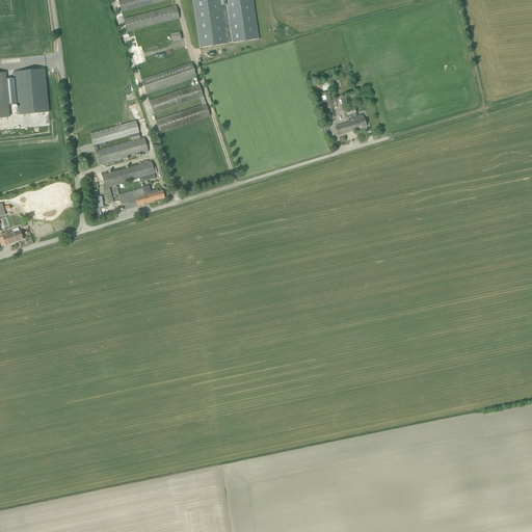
[(118,0),(122,12),(170,0),(118,0)]
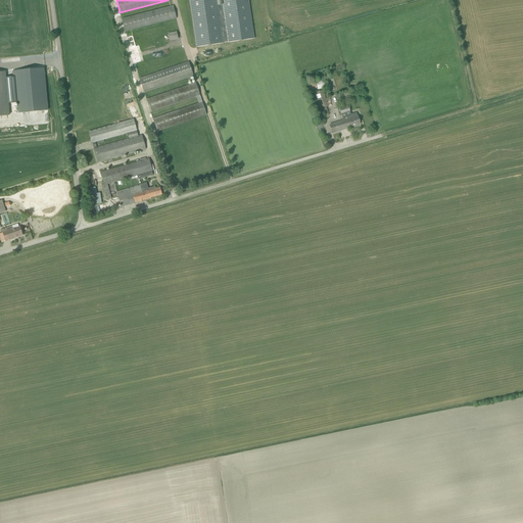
[(189,0),(196,47),(223,43),(228,42),(228,43),(254,39),(248,0),(189,0)]
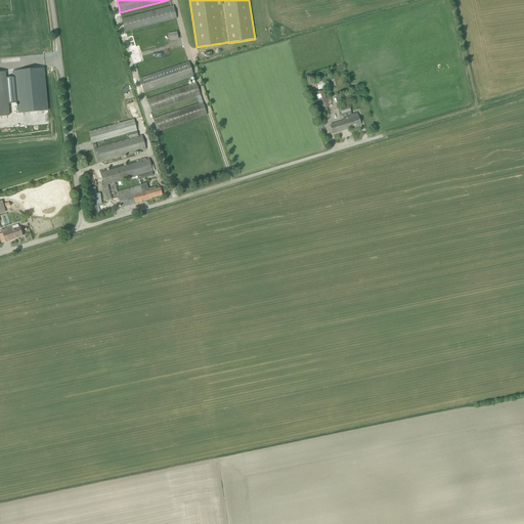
[(126,33),(177,18),(173,5),(122,18),(126,33)]
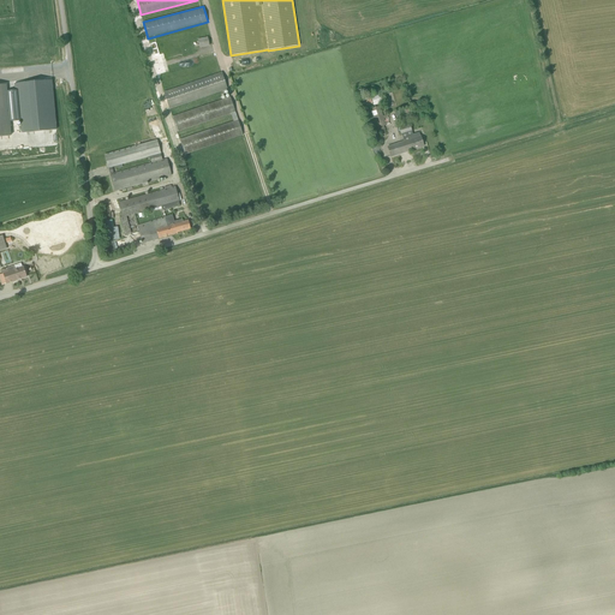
[(209,46),(208,37),(198,40),(199,48),(209,46)]
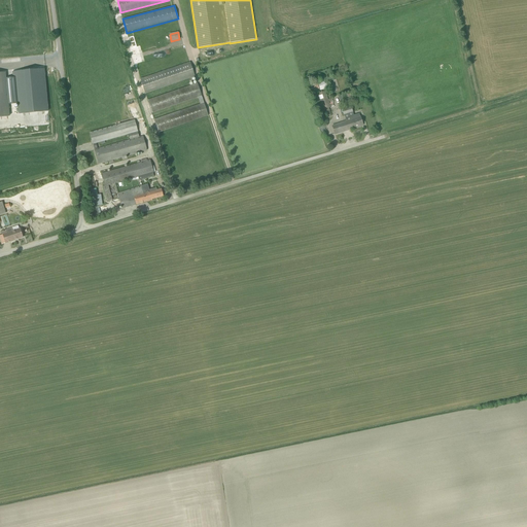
[(189,62),(140,79),(145,95),(195,77),(189,62)]
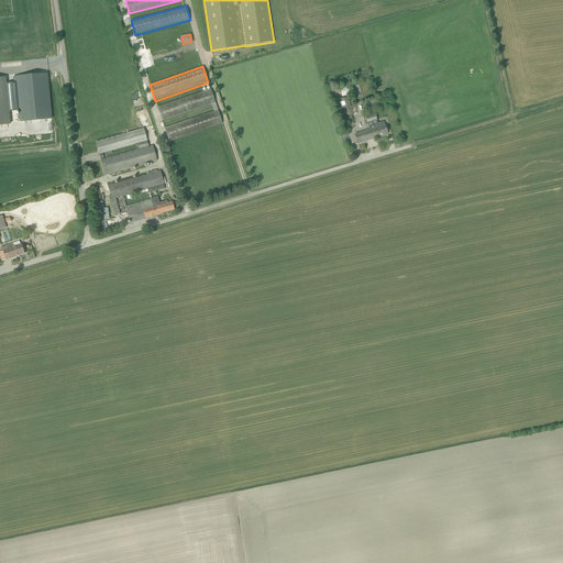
[(47,74),(15,77),(17,83),(19,110),(20,122),(52,119),(47,74)]
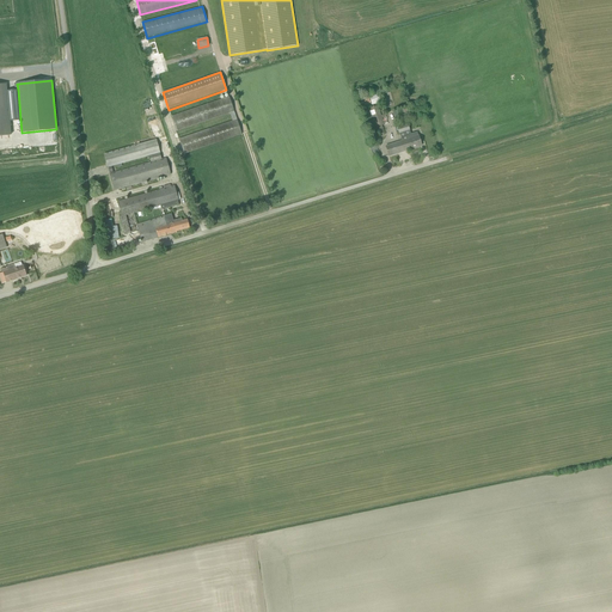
[(6,85),(0,84),(0,135),(11,135),(10,121),(6,91),(6,85)]
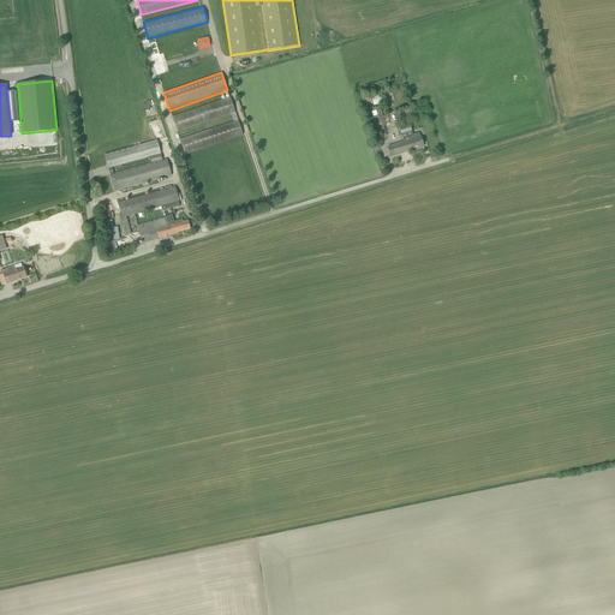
[(15,90),(6,91),(10,121),(21,120),(18,90),(15,90)]
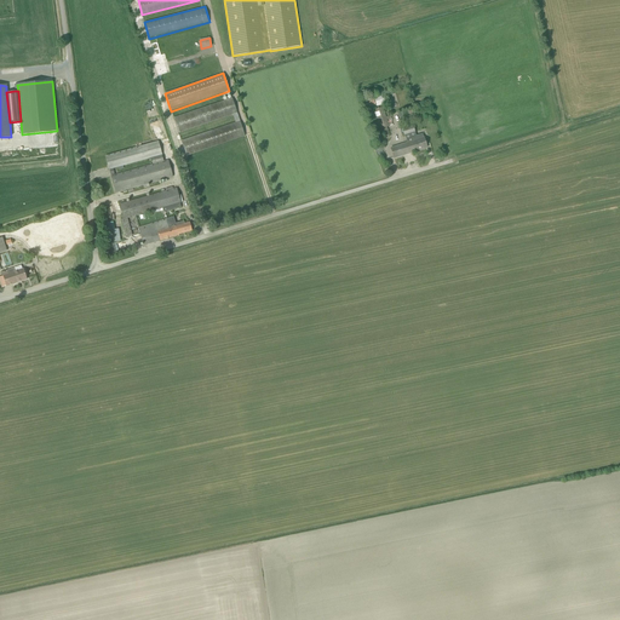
[(377,107),(386,104),(384,96),(374,98),(377,107)]
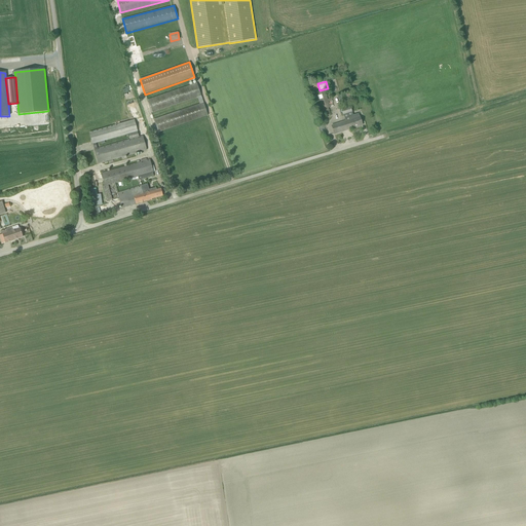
[(199,104),(153,119),(158,134),(208,116),(196,83),(147,100),(151,113),(197,98),(199,104)]
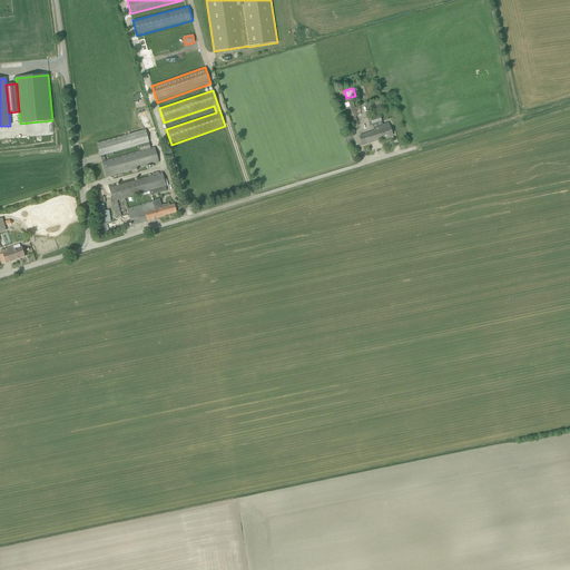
[(343,91),(335,94),(337,100),(345,98),(343,91)]
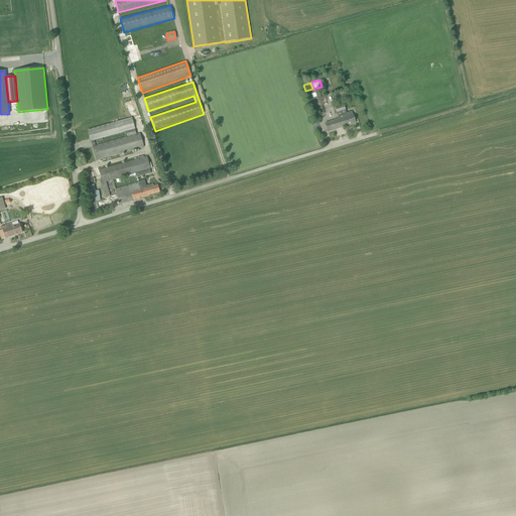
[(318,89),(310,92),(317,115),(325,113),(321,106),(324,106),(318,89)]
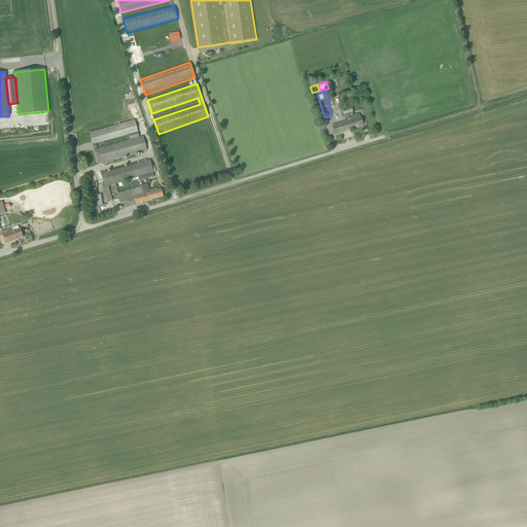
[(335,134),(363,126),(359,114),(354,116),(351,107),(342,109),(346,121),(331,126),(335,134)]
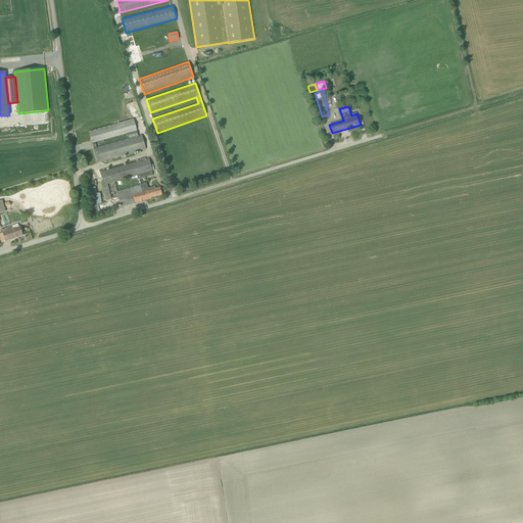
[(97,162),(146,149),(142,135),(138,136),(134,120),(89,132),(97,162)]
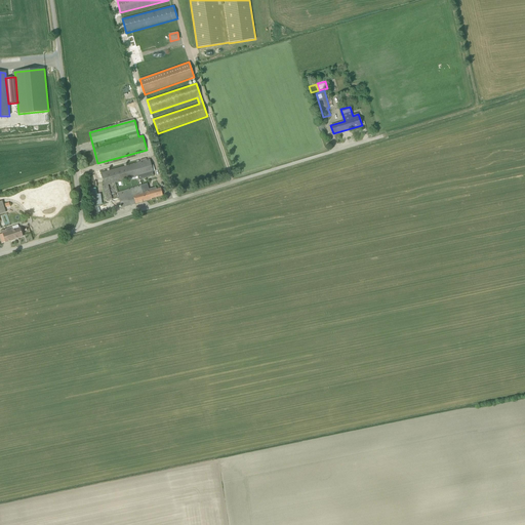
[(112,200),(108,185),(137,176),(138,180),(154,176),(153,172),(150,159),(147,160),(146,158),(139,160),(140,163),(101,173),(104,186),(103,186),(107,201),(112,200)]
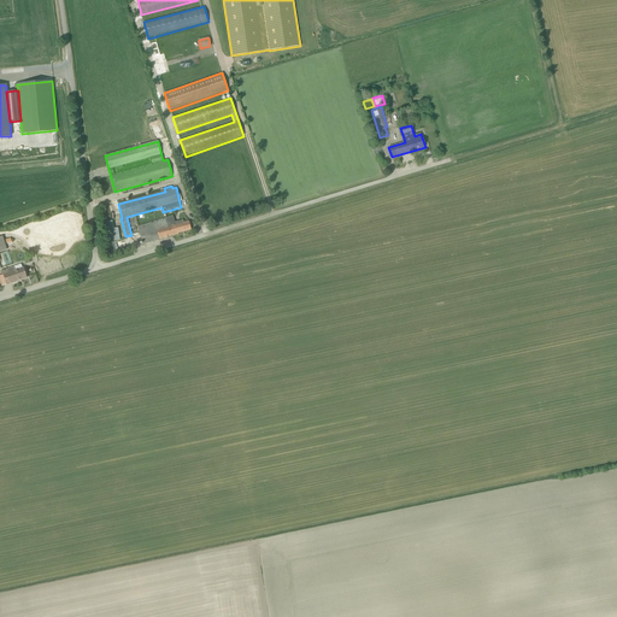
[(188,222),(183,223),(183,221),(175,222),(172,216),(137,227),(142,245),(177,235),(177,233),(191,229),(188,222)]
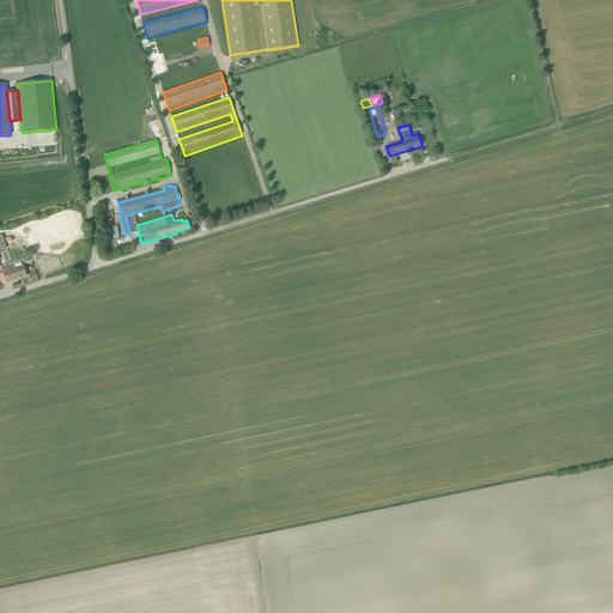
[(111,219),(103,220),(105,241),(110,240),(110,238),(119,237),(116,226),(113,228),(111,219)]
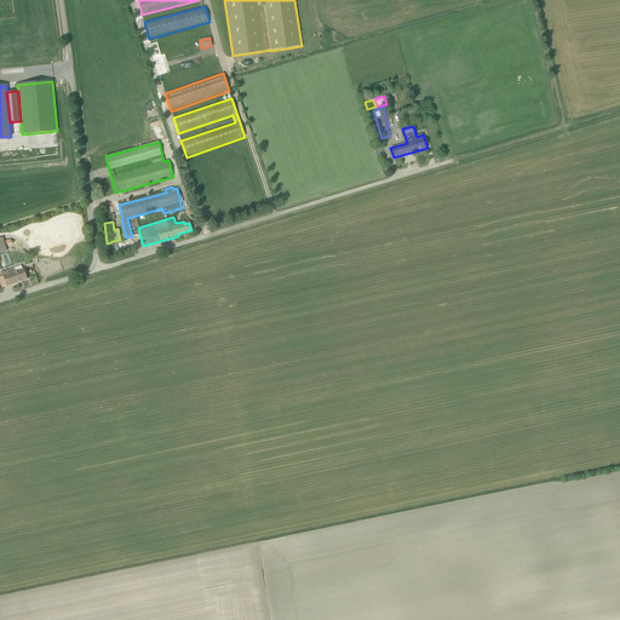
[(3,276),(0,276),(0,281),(3,287),(27,279),(24,274),(23,269),(22,269),(21,265),(13,268),(1,273),(3,276)]
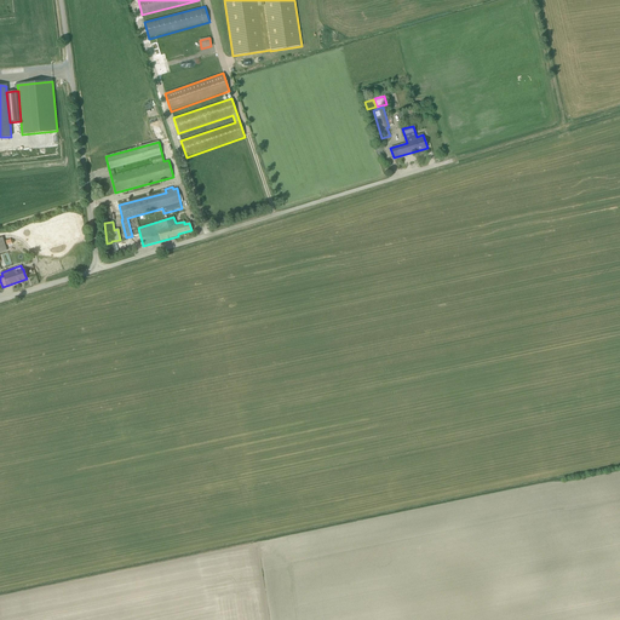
All buildings are outlined.
